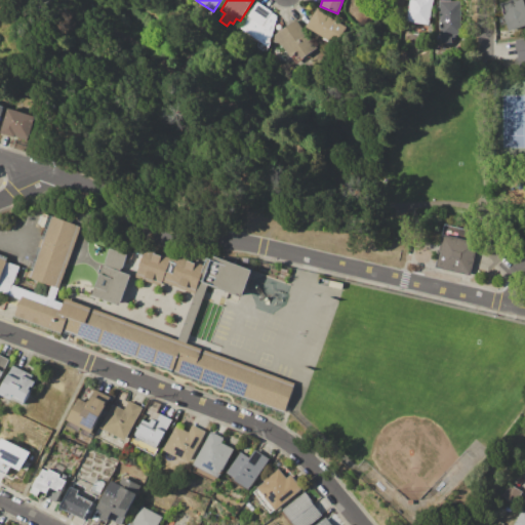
[(404,0),(402,10),(381,4),(382,0),(404,0)]
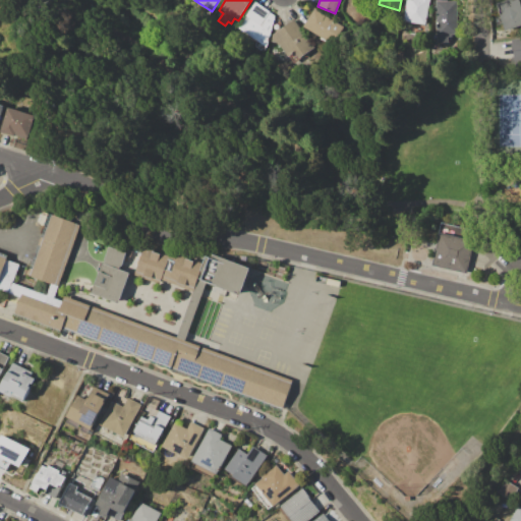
[(407,0),(430,0),(426,25),(403,21),(407,0)]
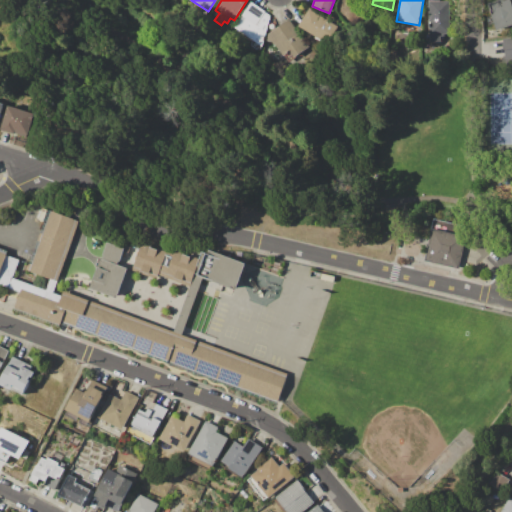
[(429,0),(440,0),(440,1),(451,1),(452,42),(430,42),(430,28),(432,28),(431,19),(429,19),(429,13),(428,13),(428,6),(429,6),(429,0)]
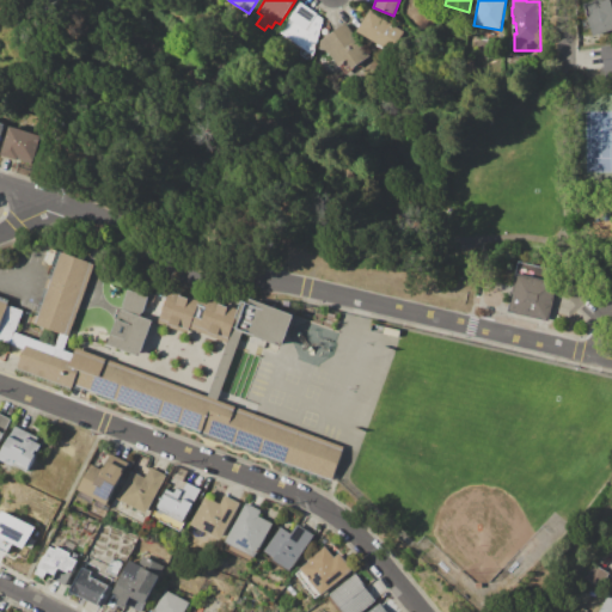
[(583,5),(597,0),(600,0),(601,1),(606,0),(609,0),(611,8),(611,30),(594,37),(583,5)]
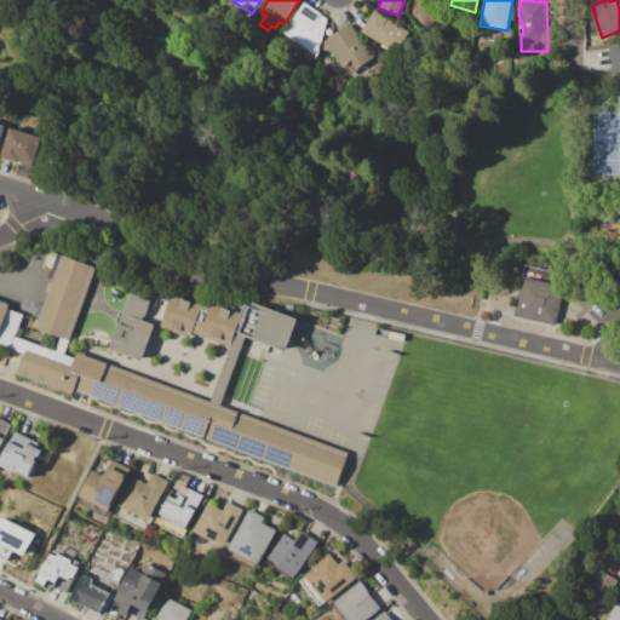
[(282,33),(304,3),(328,21),(325,26),(316,57),(282,33)]
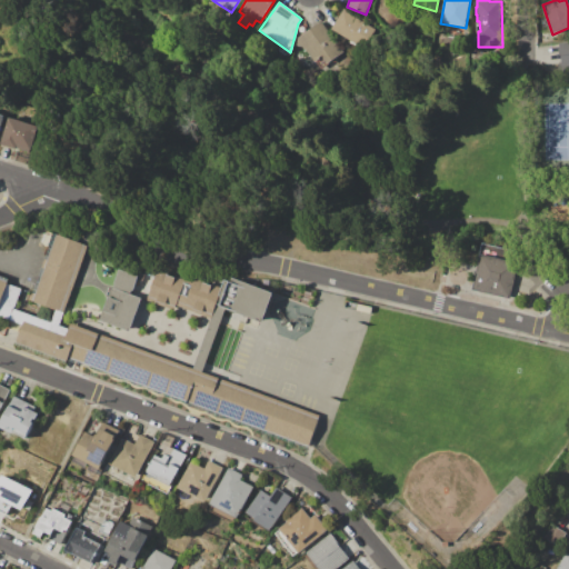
[(343,11),(375,29),(363,48),(357,45),(356,47),(348,42),(349,40),(332,30),(343,11)]
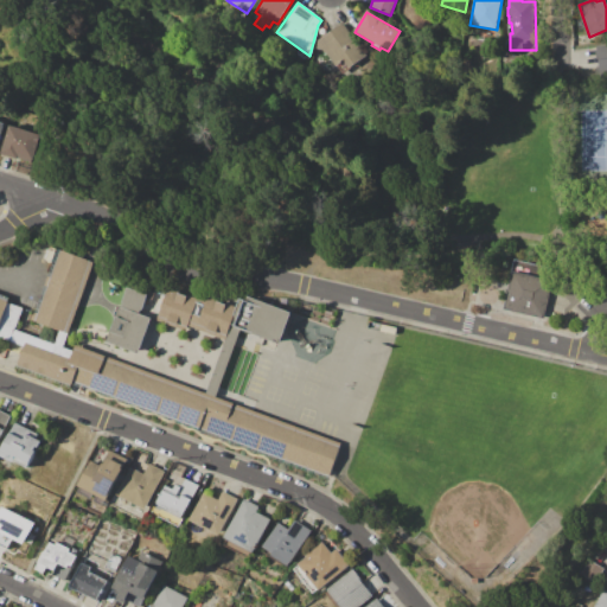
[(340,23),(371,59),(363,65),(359,61),(342,75),(315,44),(340,23)]
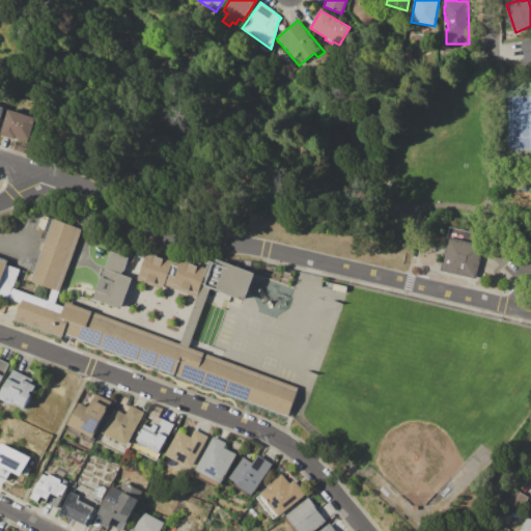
[(530,43),(530,38),(521,40),(526,70),(530,68),(530,43)]
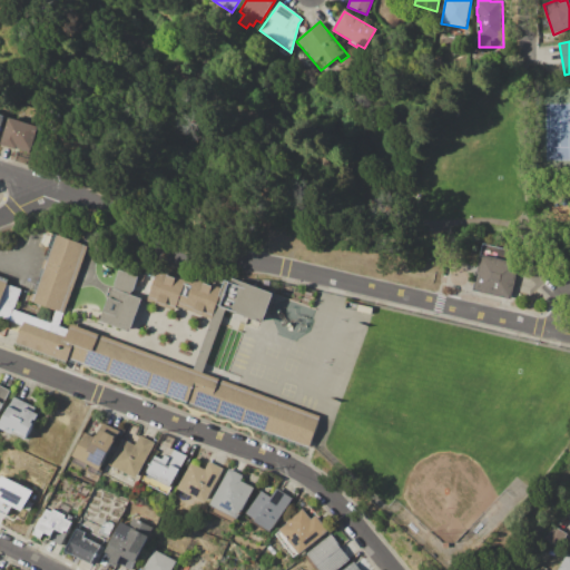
[(0,145),(9,118),(37,127),(29,153),(16,148),(16,149),(0,145)]
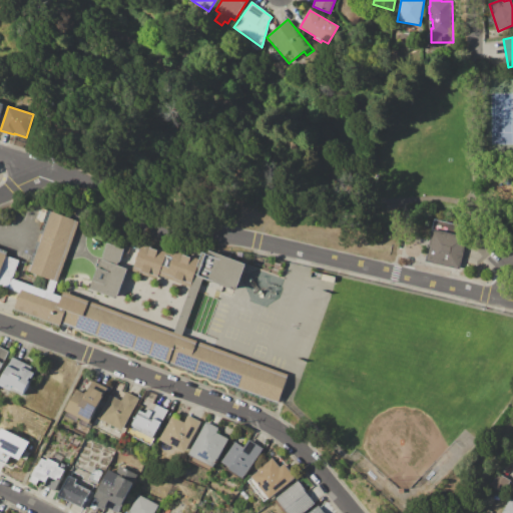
[(0,286),(0,248),(8,251),(6,255),(20,261),(13,279),(46,292),(50,281),(27,272),(49,210),(79,222),(53,295),(62,298),(64,292),(173,333),(213,347),(289,375),(279,402),(61,323),(60,327),(14,309),(20,294),(0,286)]
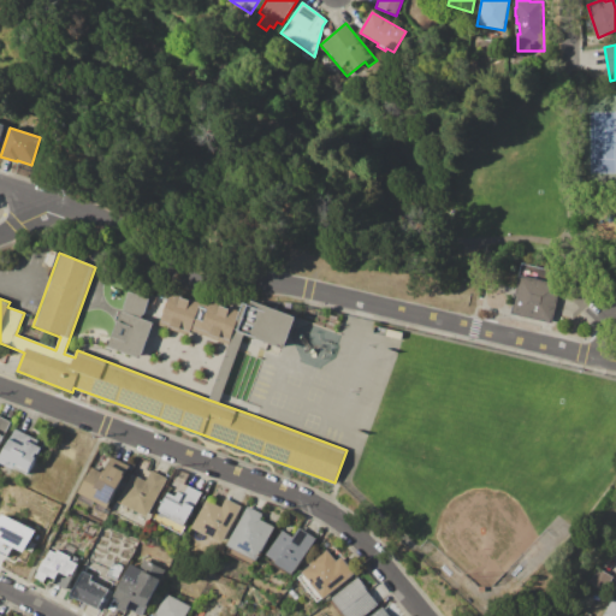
[(509,314),(519,276),(521,276),(523,270),(519,268),(520,262),(552,271),(550,283),(560,285),(550,324),(509,314)]
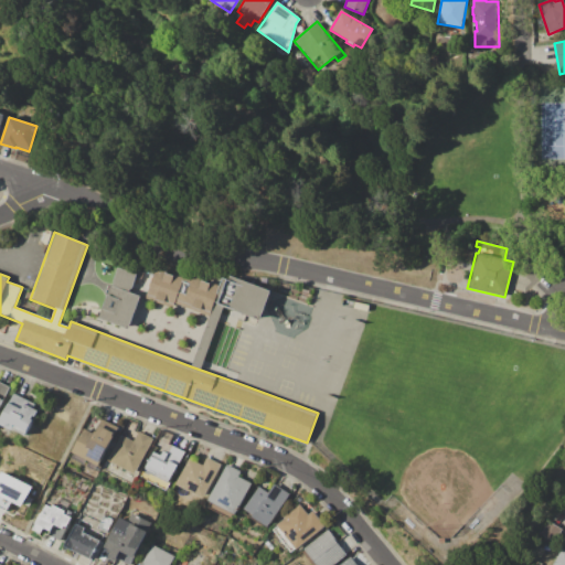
[(98,318),(108,294),(105,292),(107,285),(110,286),(110,285),(112,286),(114,283),(113,283),(118,268),(137,275),(132,289),(130,288),(129,292),(140,297),(128,329),(98,318)]
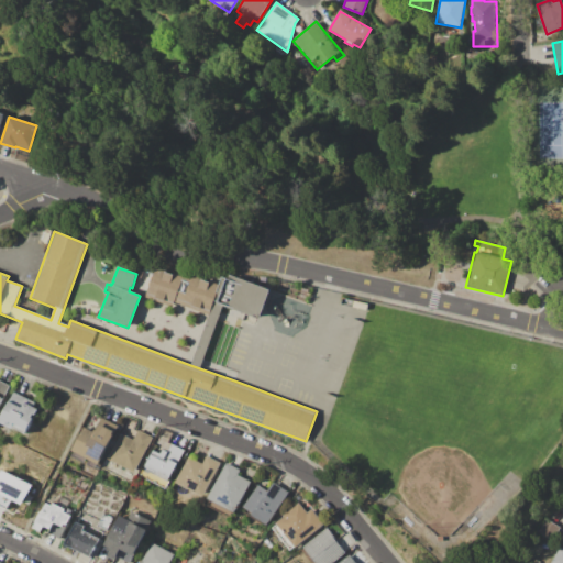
[(156,267),(165,271),(164,272),(173,275),(173,274),(190,280),(192,275),(201,278),(200,279),(209,283),(210,282),(220,285),(209,316),(174,302),(173,308),(145,297),(156,267)]
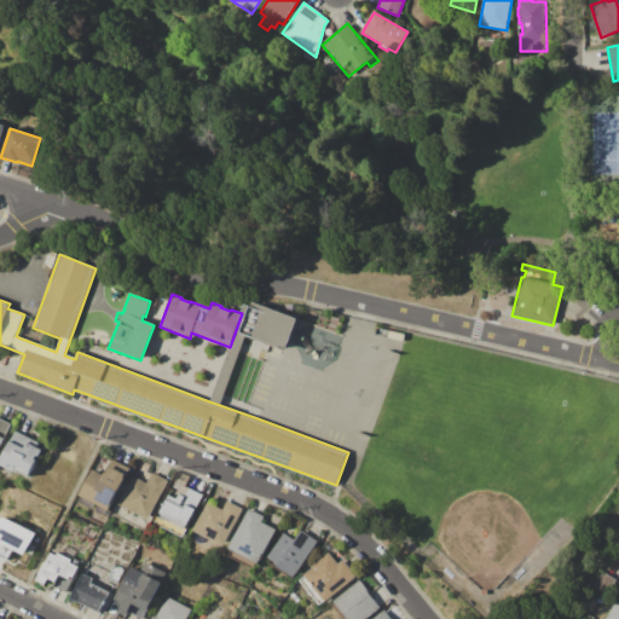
[(209,401),(230,347),(242,313),(246,305),(250,307),(252,302),(298,319),(285,350),(270,343),(248,404),(261,409),(258,418),(209,401)]
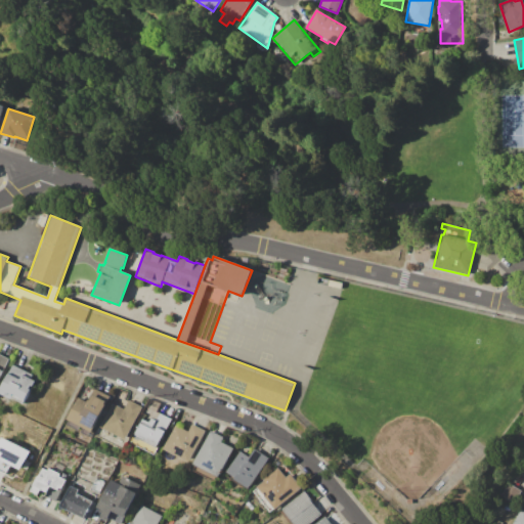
[(0,354),(10,359),(0,378),(0,354)]
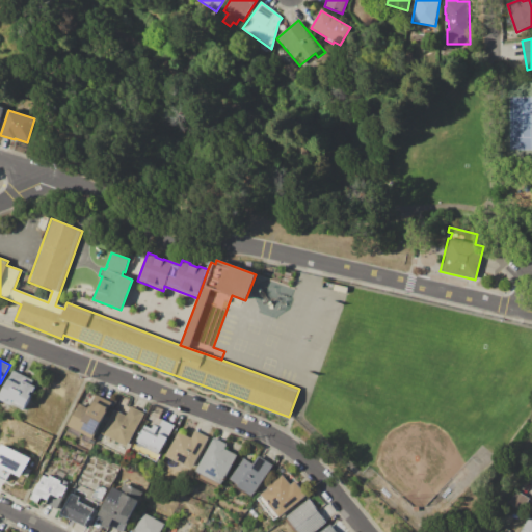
[(0,399),(0,397),(15,370),(34,380),(32,384),(37,387),(25,410),(12,404),(11,405),(0,399)]
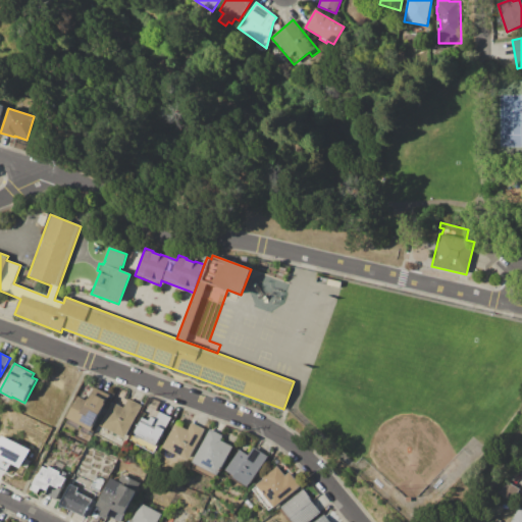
[(67,418),(79,397),(88,402),(89,399),(90,399),(93,394),(104,400),(107,394),(110,396),(92,430),(90,430),(88,434),(66,423),(68,419),(67,418)]
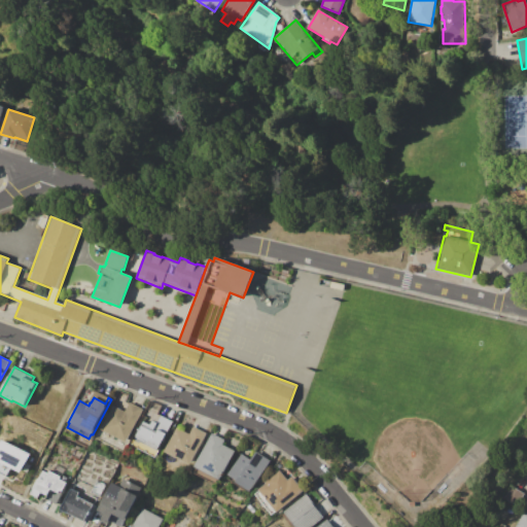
[(102,430),(113,407),(125,412),(130,402),(144,410),(127,443),(102,430)]
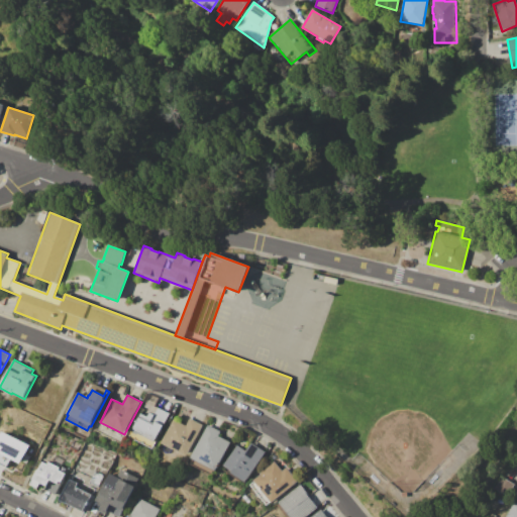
[(171,414),(156,443),(154,442),(151,448),(130,437),(134,429),(133,429),(141,413),(147,417),(149,413),(154,415),(159,408),(171,414)]
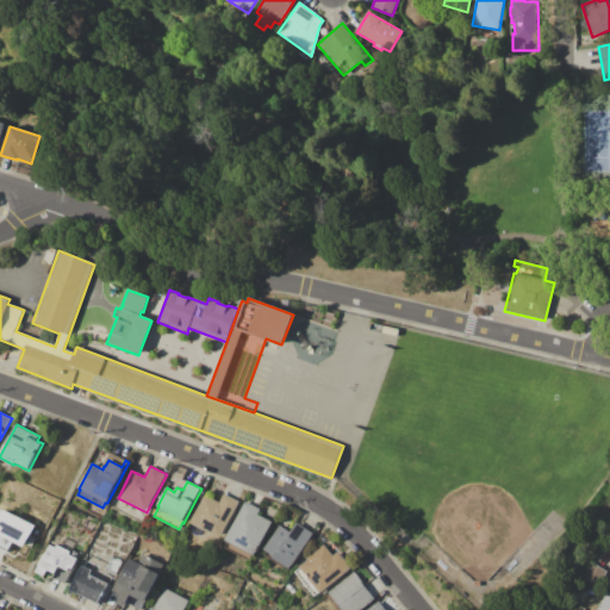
[(191,523),(205,496),(219,503),(224,495),(238,502),(219,539),(191,523)]
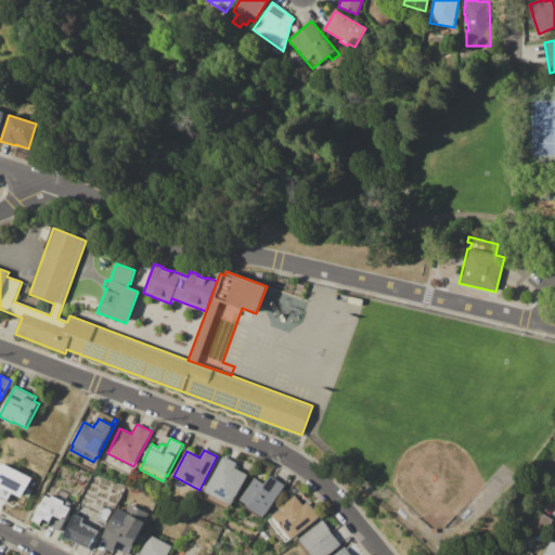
[(205,491),(223,456),(236,464),(234,469),(248,476),(233,505),(230,504),(227,510),(204,499),(207,492),(205,491)]
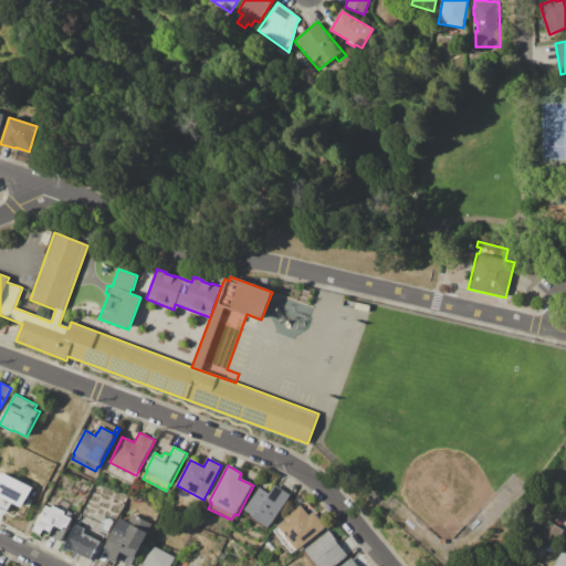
[(0,479),(3,473),(33,489),(22,510),(10,503),(6,512),(0,509),(0,479)]
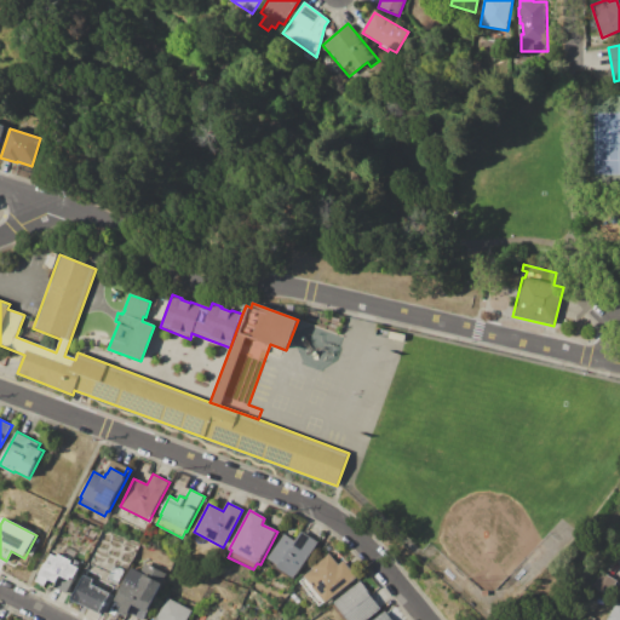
[(269,558),(285,534),(296,541),(302,532),(319,543),(294,579),(277,568),(279,564),(269,558)]
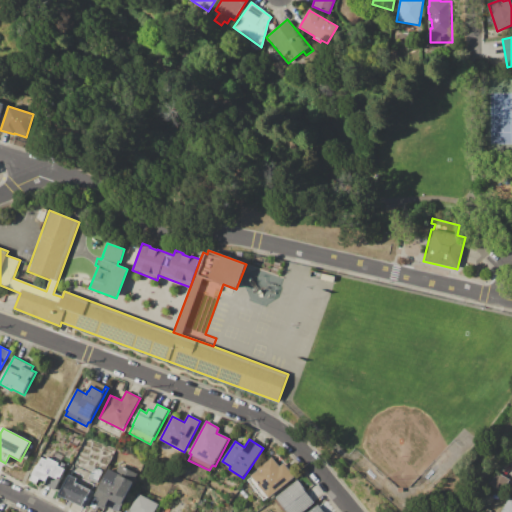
[(33,474),(42,457),(47,460),(48,457),(60,463),(59,466),(65,469),(54,492),(44,486),(47,482),(41,478),(37,486),(30,482),(34,475),(33,474)]
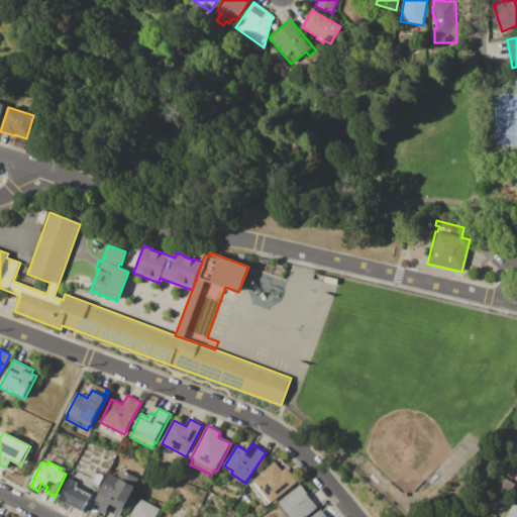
[(254,480),(261,475),(260,474),(275,461),(282,471),(286,468),(298,482),(273,503),(273,502),(268,506),(250,485),(255,481),(254,480)]
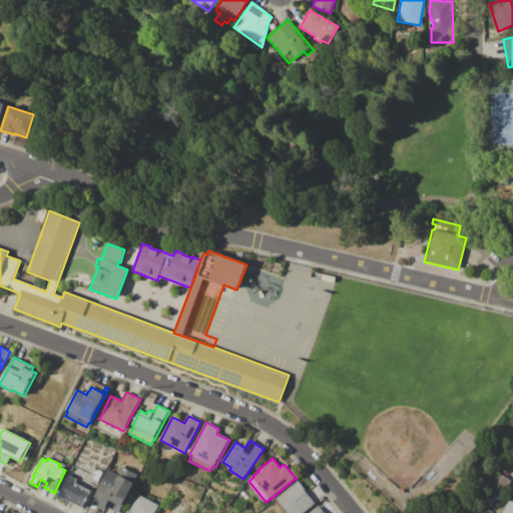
[(94,498),(108,470),(115,474),(119,466),(137,475),(118,512),(116,512),(104,507),(103,509),(98,506),(100,501),(94,498)]
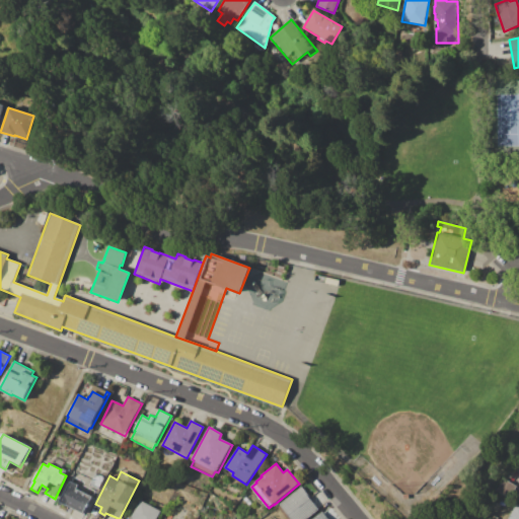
[(95,473),(103,477),(98,489),(90,485),(95,473)]
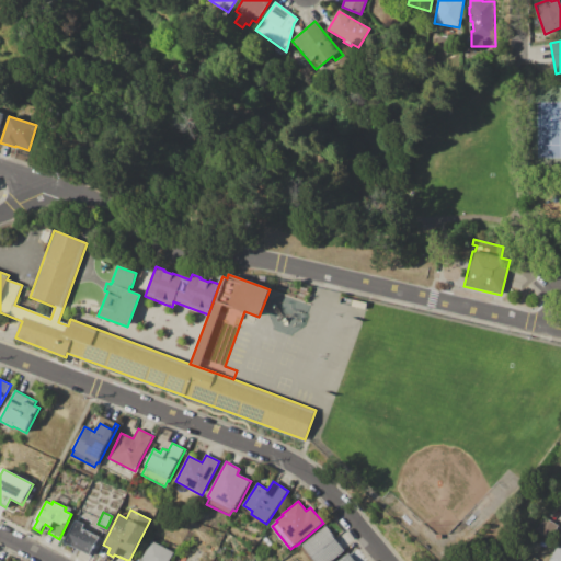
[(536,530),(544,517),(558,525),(551,538),(536,530)]
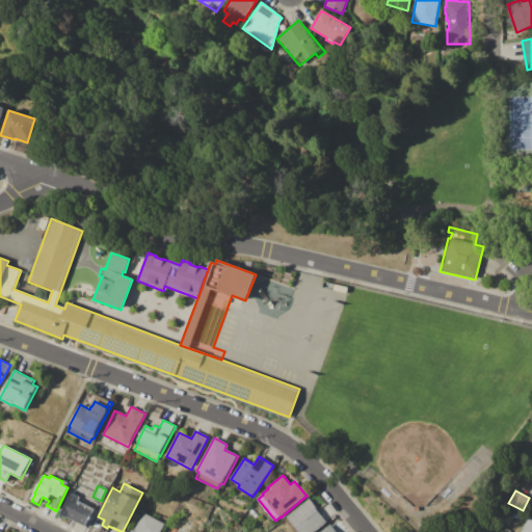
[(61,516),(73,494),(80,498),(78,501),(95,509),(85,528),(61,516)]
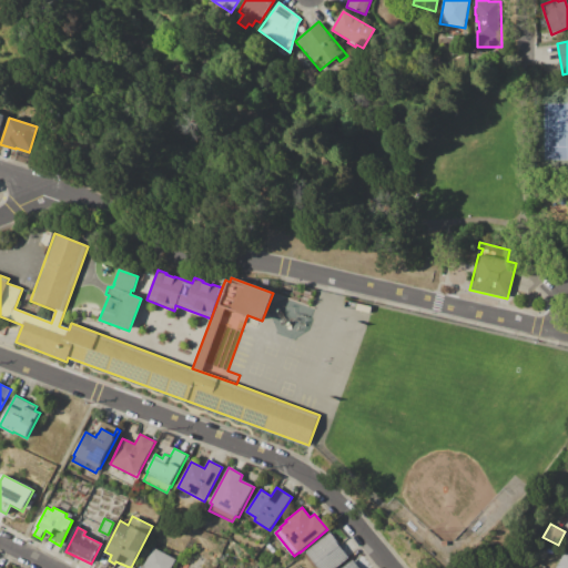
[(306,553),(331,533),(340,545),(350,558),(336,567),(315,567),(306,556),(307,554),(306,553)]
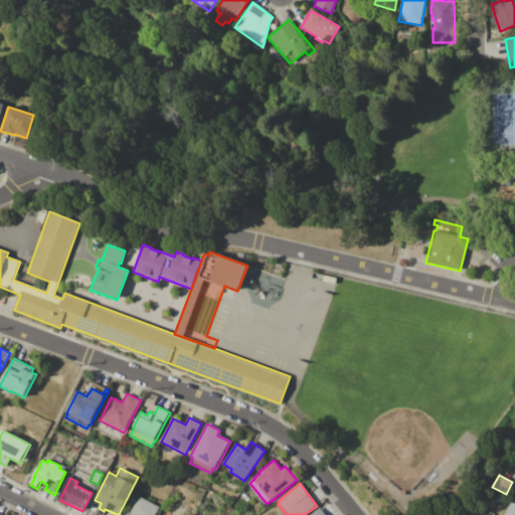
[(128,514),(137,497),(160,508),(156,514),(128,514)]
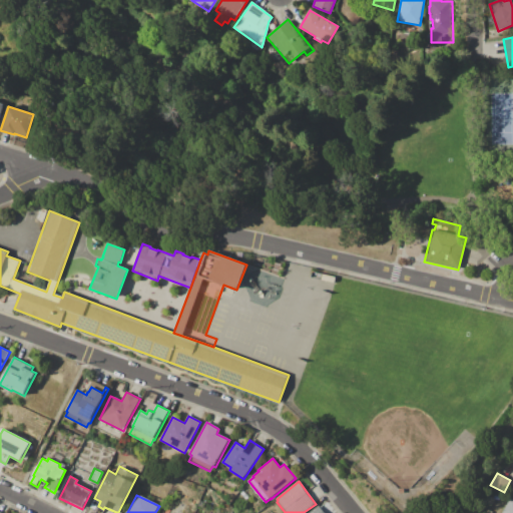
[(501,512),(509,499),(512,500),(512,512),(501,512)]
